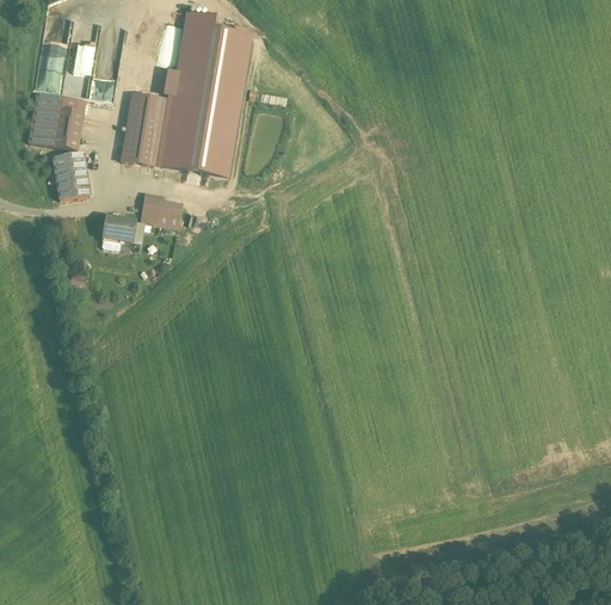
[(227,178),(251,34),(214,28),(215,16),(185,11),(173,82),(171,82),(167,98),(156,166),(227,178)]
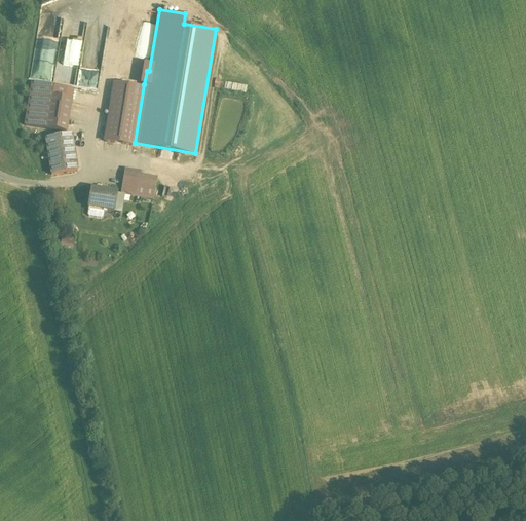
[(135,52),(130,51),(126,52),(122,53),(120,57),(118,60),(117,64),(118,68),(120,72),(122,74),(126,76),(130,76),(135,75),(138,73),(141,70),(142,66),(142,62),(141,58),(138,54),(135,52)]
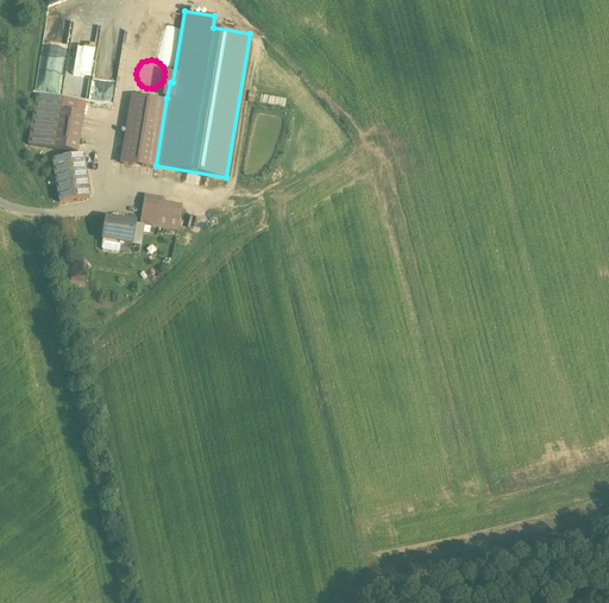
[(77,98),(35,90),(26,140),(77,150),(83,111),(75,110),(77,98)]
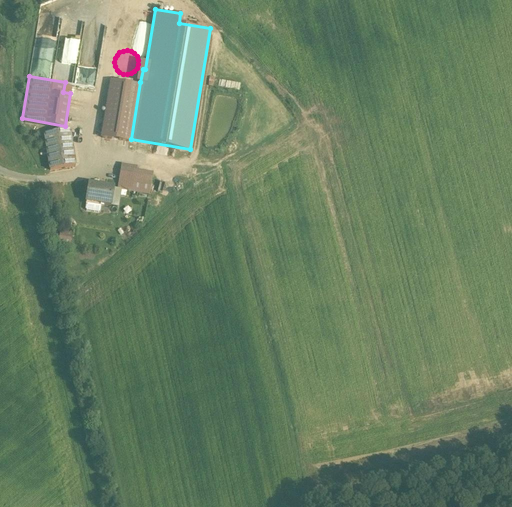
[(140,82),(110,77),(101,134),(131,139),(140,82)]
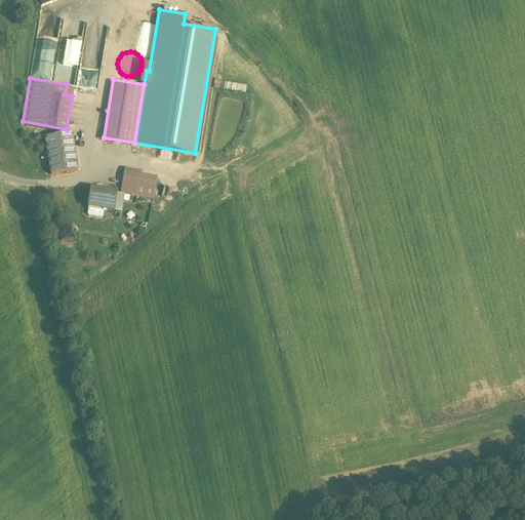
[(72,129),(44,133),(49,170),(77,167),(72,129)]
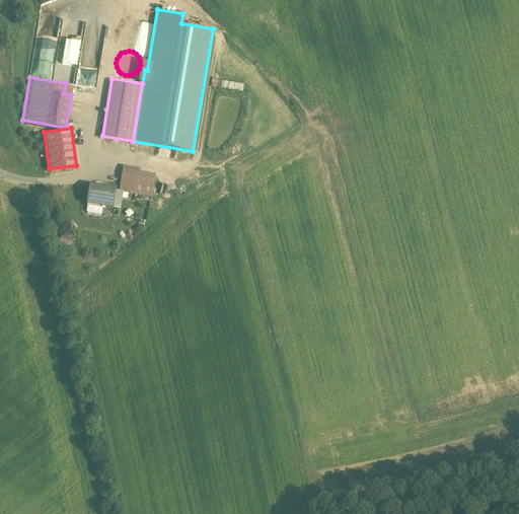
[(139,165),(123,162),(119,189),(151,194),(155,172),(138,169),(139,165)]
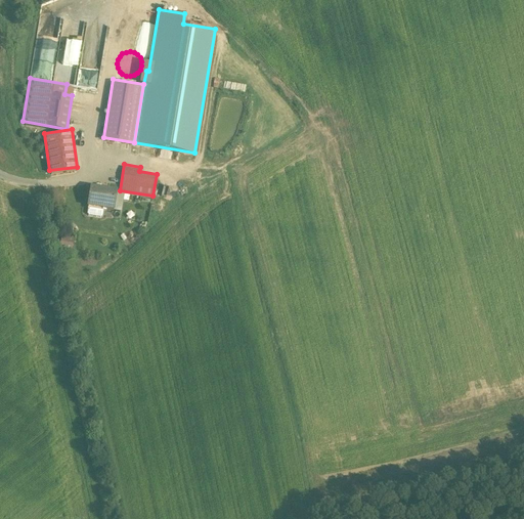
[(117,187),(90,183),(86,204),(113,209),(117,187)]
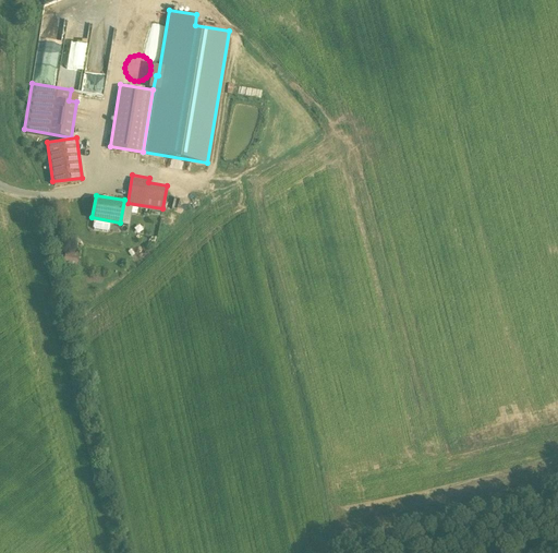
[(80,252),(69,251),(67,262),(77,264),(80,252)]
